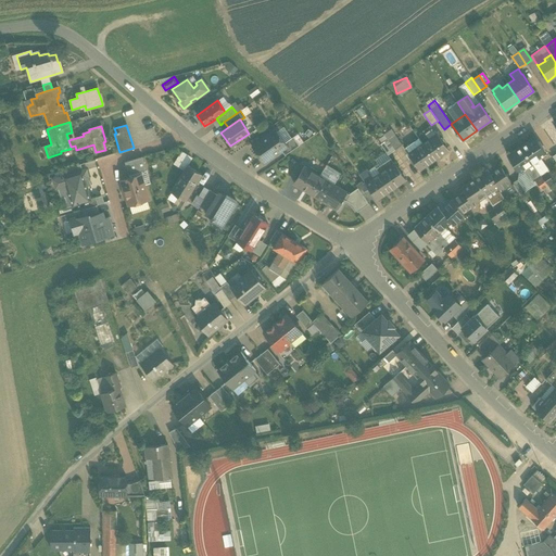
[(449,150),(437,135),(432,129),(425,134),(429,140),(422,144),(433,161),(449,150)]
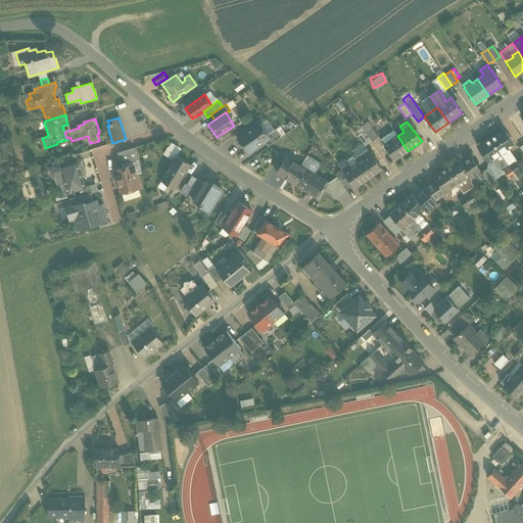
[(259,123),(237,138),(247,152),(265,141),(270,138),(268,135),(259,123)]
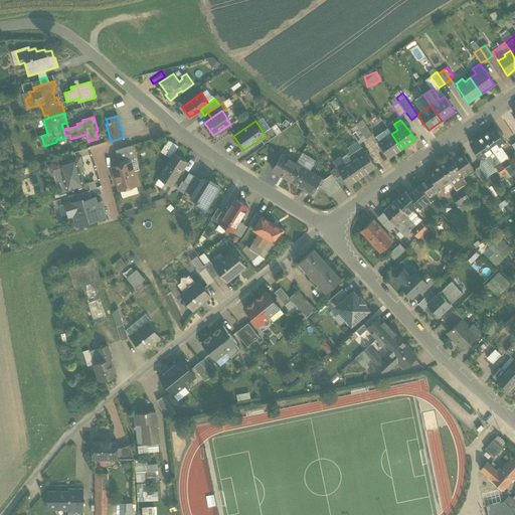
[(366,125),(359,130),(366,139),(372,134),(366,125)]
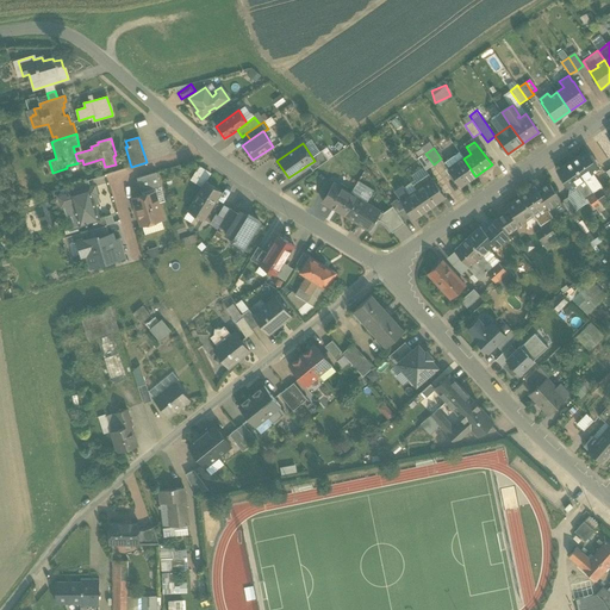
[(322,150),(312,157),(315,161),(309,165),(312,170),(328,160),(322,150)]
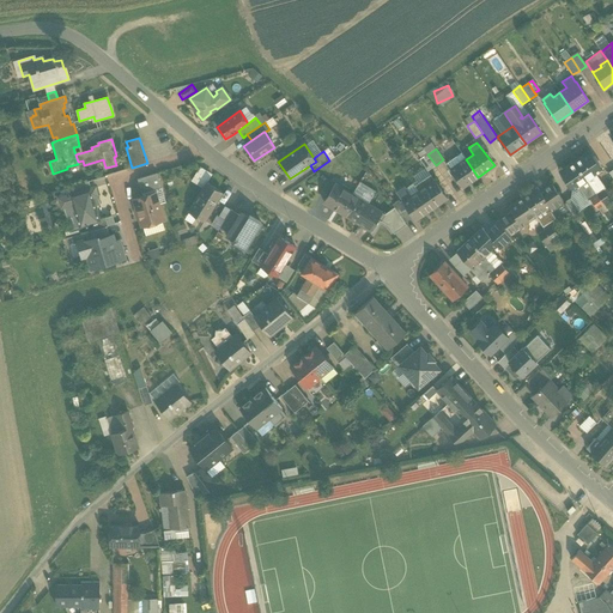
[(589,152),(575,162),(596,194),(602,189),(605,193),(607,192),(595,175),(601,170),(589,152)]
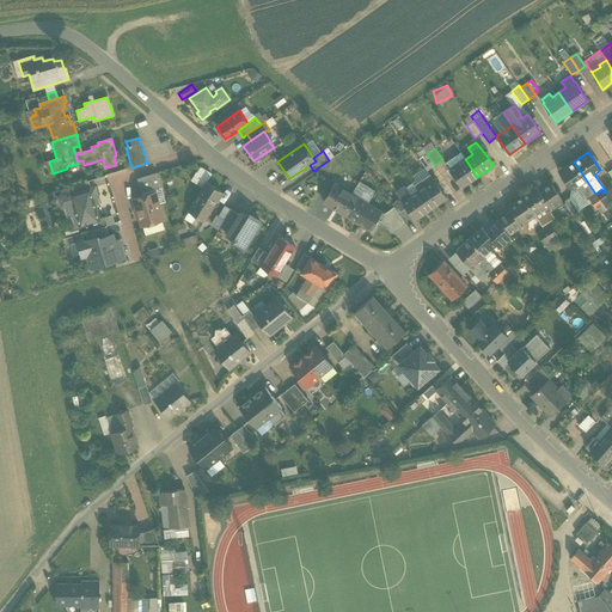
[(427,154),(420,159),(428,170),(435,165),(427,154)]
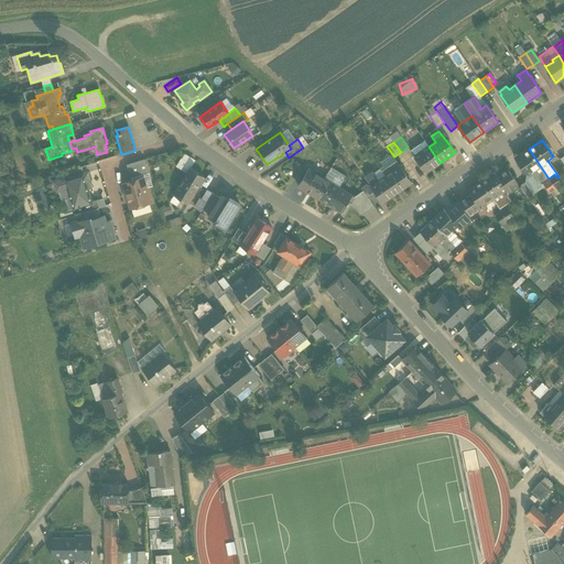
[(440,163),(429,147),(414,156),(425,173),(440,163)]
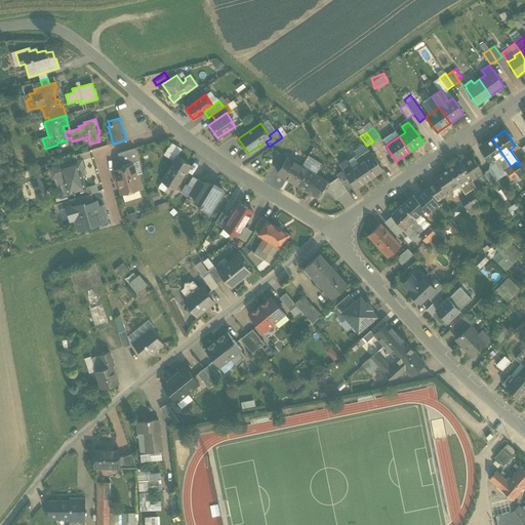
[(492,138),(480,147),(490,162),(495,159),(503,171),(506,169),(511,166),(492,138)]
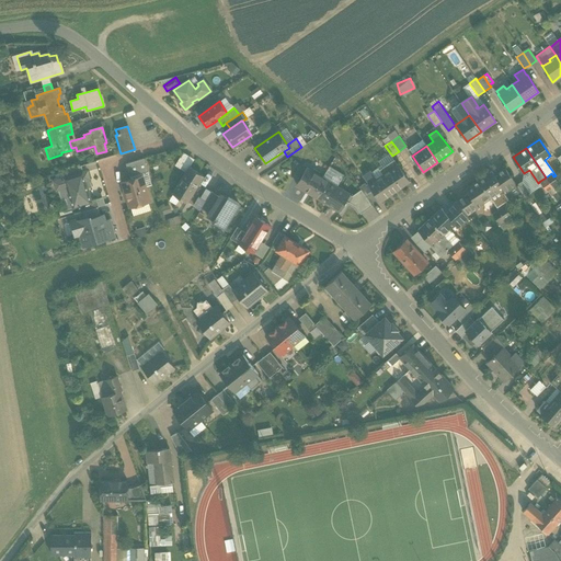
[(184,171),(192,158),(180,151),(173,164),(184,171)]
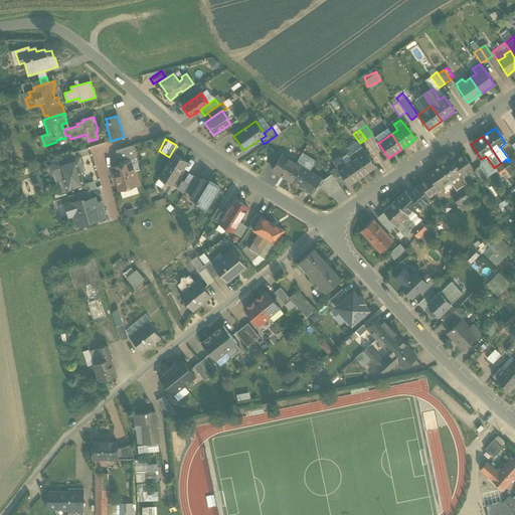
[(132,145),(116,150),(119,163),(136,158),(132,145)]
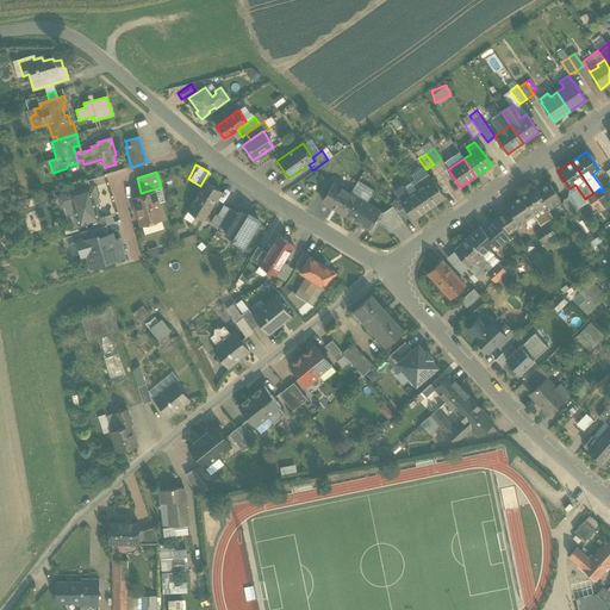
[(88,180),(68,186),(70,193),(91,187),(88,180)]
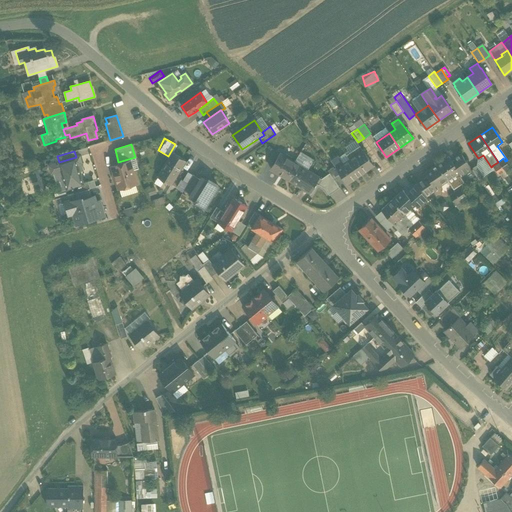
[(299,151),(294,159),(307,167),(312,159),(299,151)]
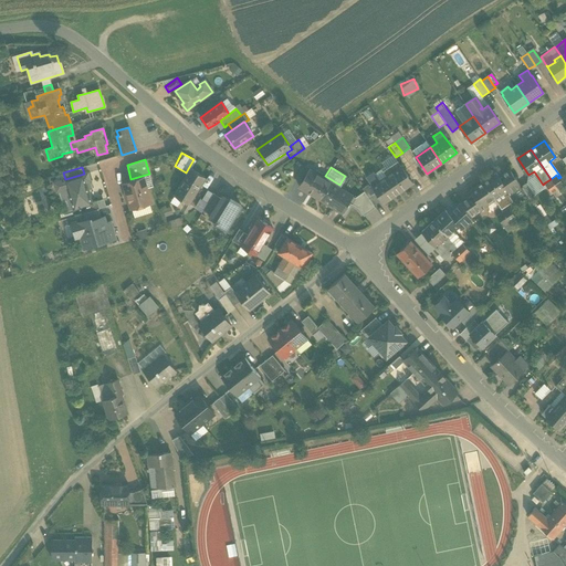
[(412,184),(401,167),(387,177),(398,194),(412,184)]
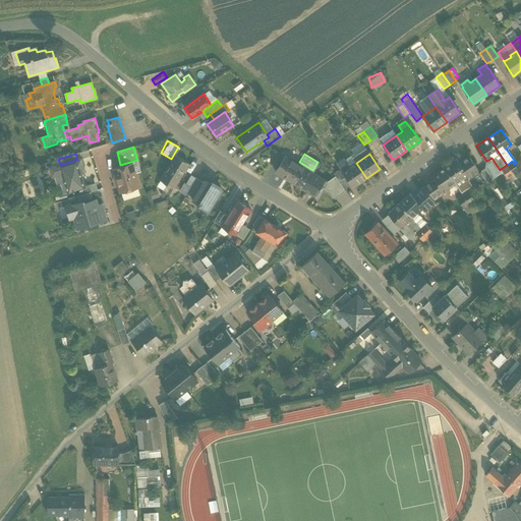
[(188,164),(176,156),(161,180),(173,188),(188,164)]
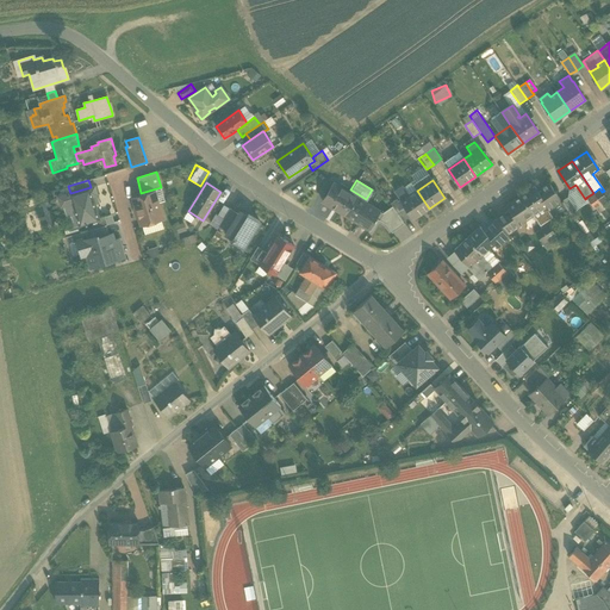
[(350,193),(334,184),(323,201),(334,209),(332,209),(338,212),(350,193)]
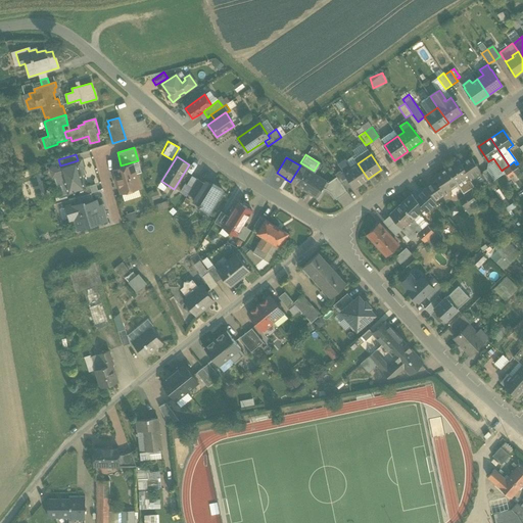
[(481,173),(471,157),(461,163),(469,176),(471,179),(481,173)]
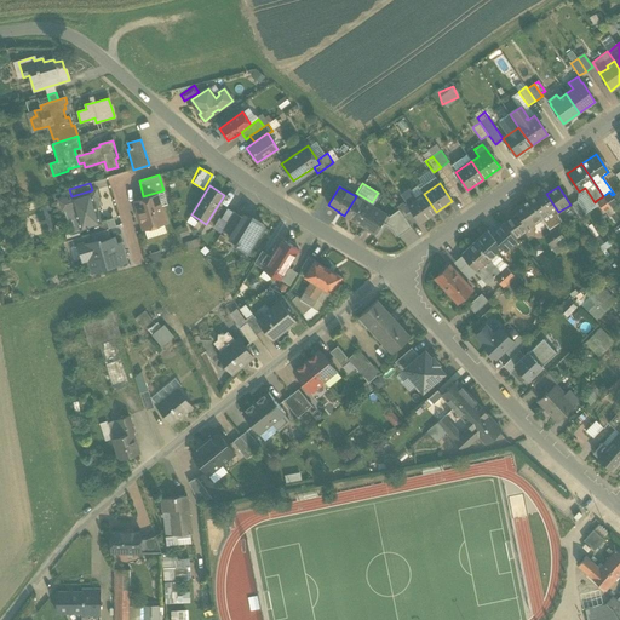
[(72,196),(59,200),(62,210),(64,208),(68,220),(78,217),(81,229),(87,227),(87,228),(89,228),(89,227),(101,223),(93,200),(99,199),(96,189),(92,190),(72,196)]
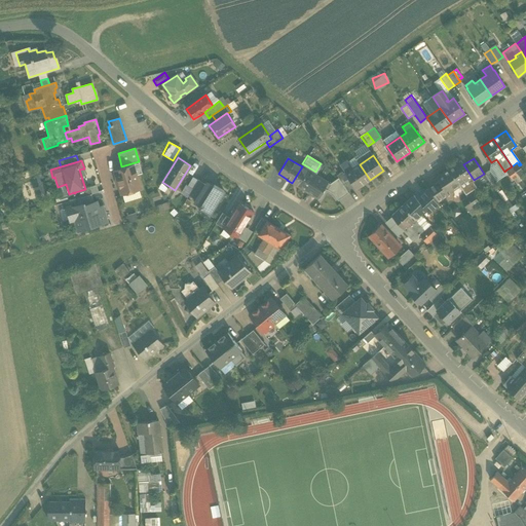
[(370,180),(360,164),(353,168),(347,160),(341,164),(347,174),(346,174),(350,180),(357,189),(370,180)]
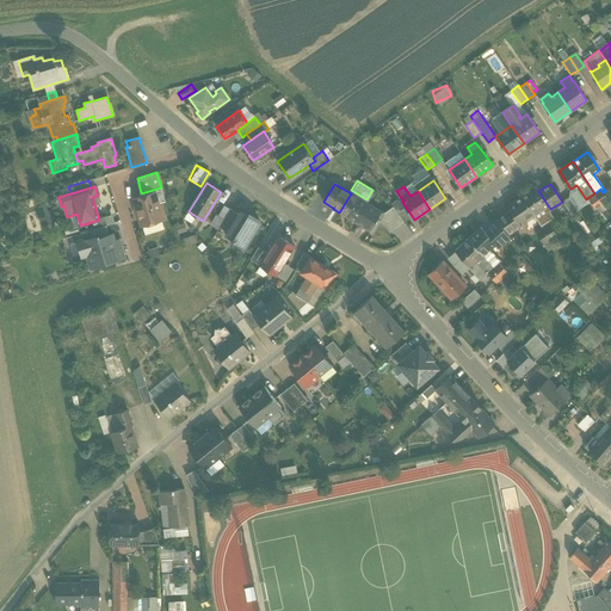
[(538,191),(535,186),(520,196),(534,215),(548,205),(538,191)]
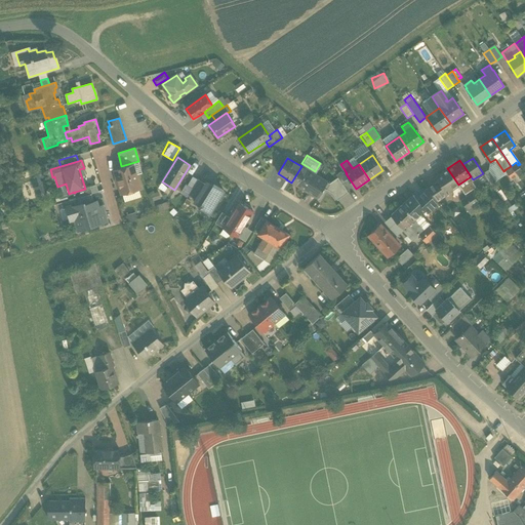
[(518,165),(516,162),(511,166),(517,174),(522,171),(518,165)]
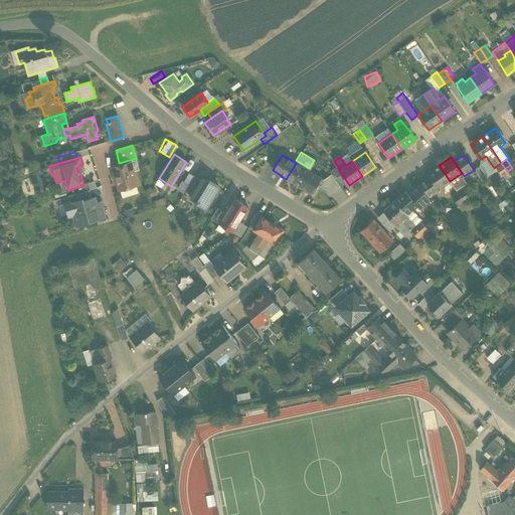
[(201,164),(197,161),(191,169),(196,172),(201,164)]
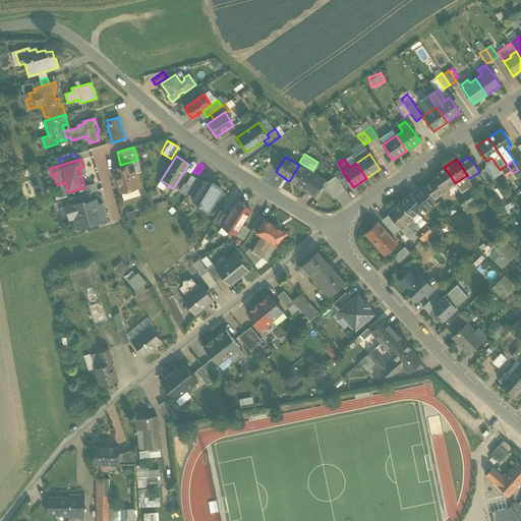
[(326,163),(316,169),(325,180),(334,174),(333,173),(326,163)]
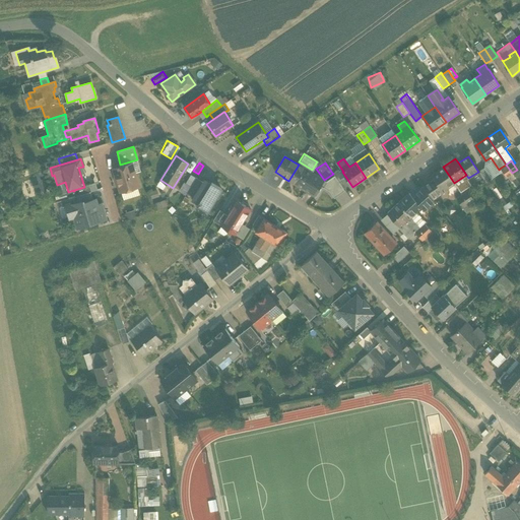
[(132,164),(113,169),(120,192),(138,187),(132,164)]
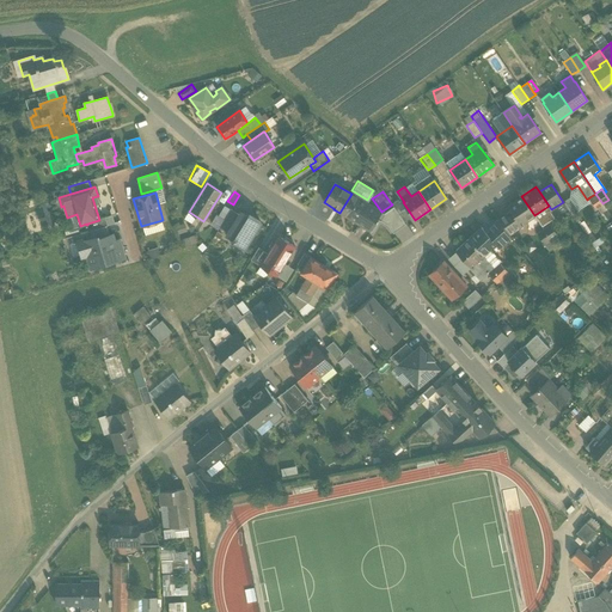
[(368,204),(352,194),(340,213),(346,216),(346,215),(356,222),(368,204)]
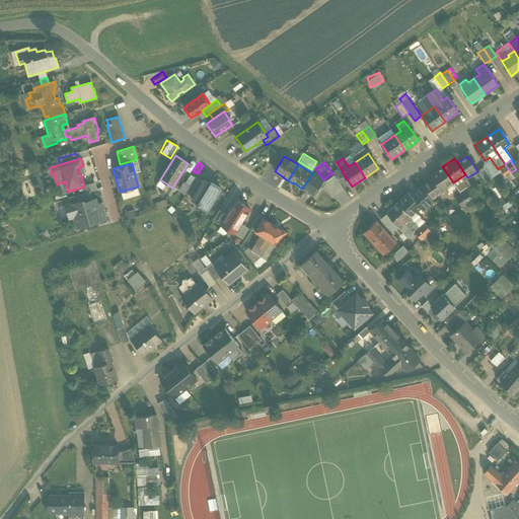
[(511,172),(505,164),(500,167),(506,176),(511,172)]
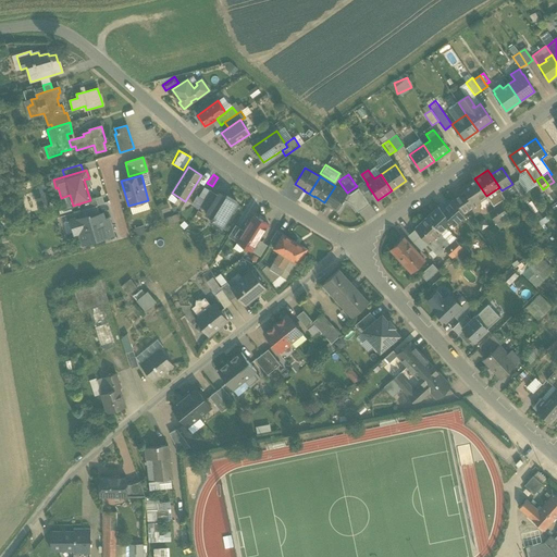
[(474,180),(461,188),(466,195),(465,196),(461,195),(454,200),(462,213),(472,207),(475,205),(475,203),(486,196),(474,180)]
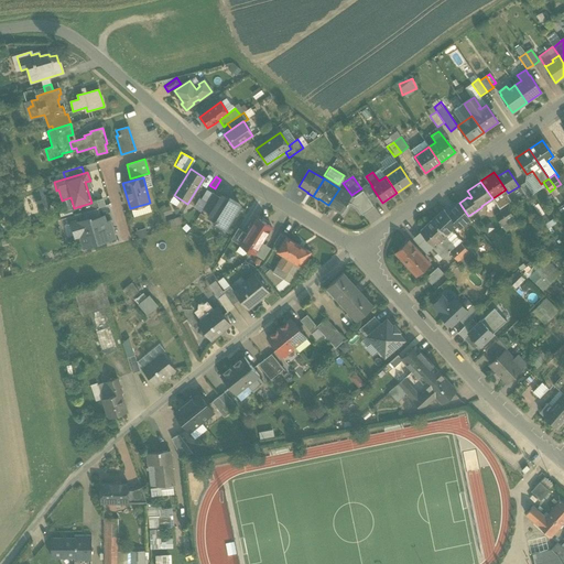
[(532,193),(525,183),(519,186),(527,197),(532,193)]
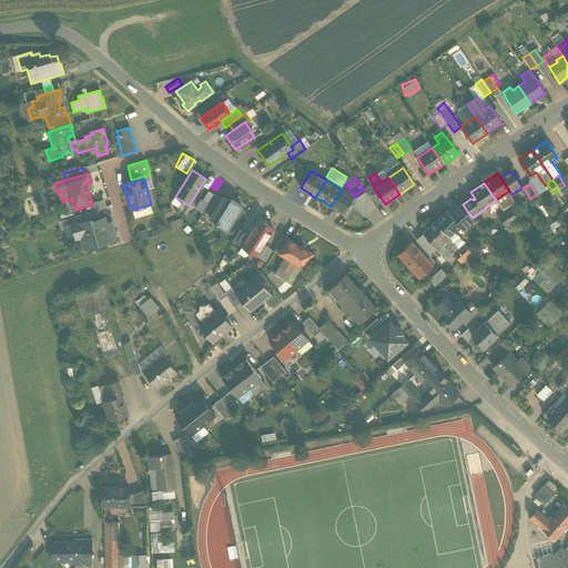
[(374,188),(372,189),(369,185),(363,189),(364,190),(366,193),(371,200),(378,194),(374,188)]
